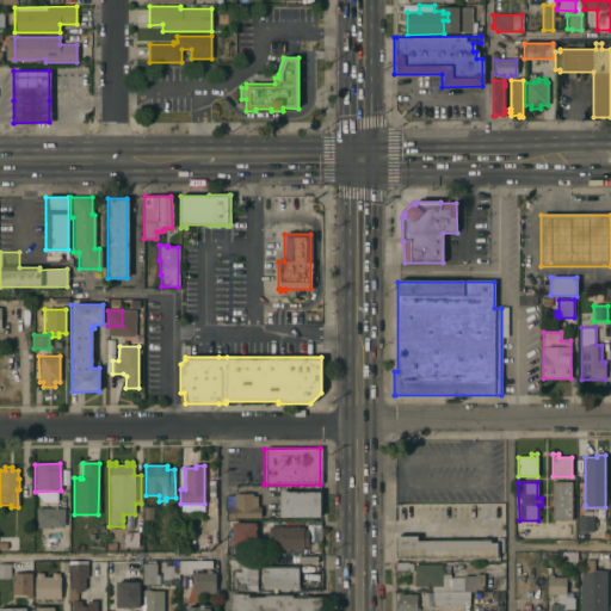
[(572,520),(553,520),(553,505),(549,505),(549,498),(553,498),(553,482),(572,482),(572,520)]
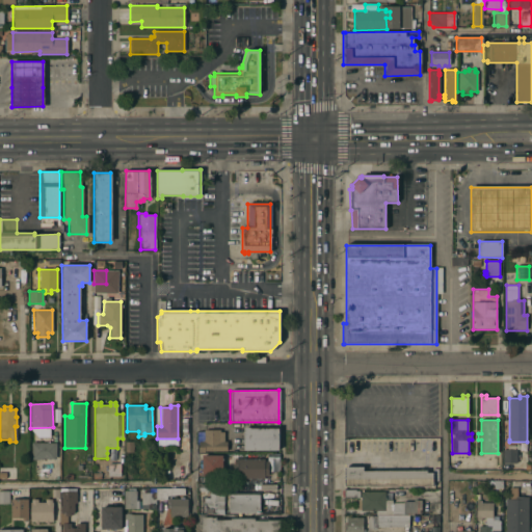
[(243,451),(243,428),(249,428),(249,429),(271,429),(271,427),(280,427),(280,440),(277,440),(277,451),(243,451)]
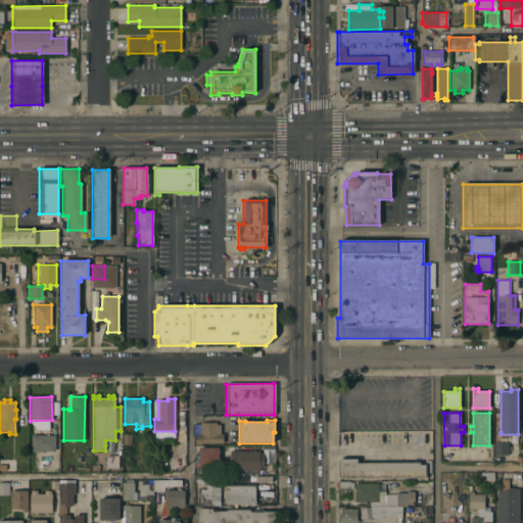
[(200,444),(200,445),(195,445),(194,435),(200,434),(200,423),(216,423),(216,425),(220,425),(220,435),(223,434),(223,443),(200,444)]
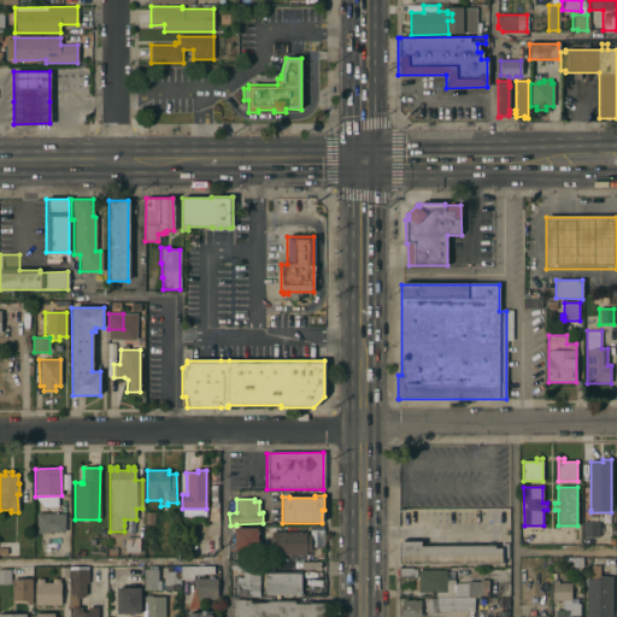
[(64,513),(64,533),(46,533),(46,534),(36,534),(36,513),(64,513)]
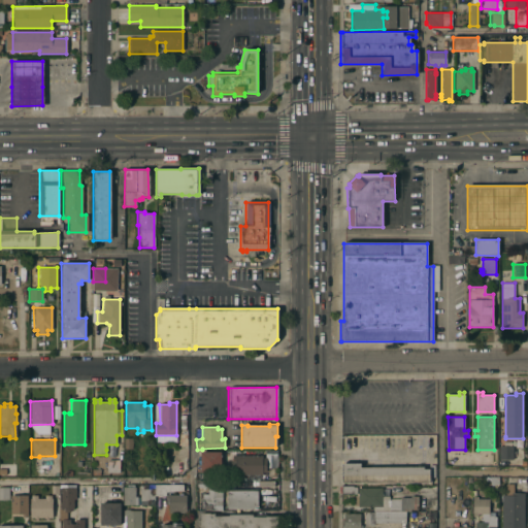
[(499,446),(513,446),(513,460),(499,459),(499,446)]
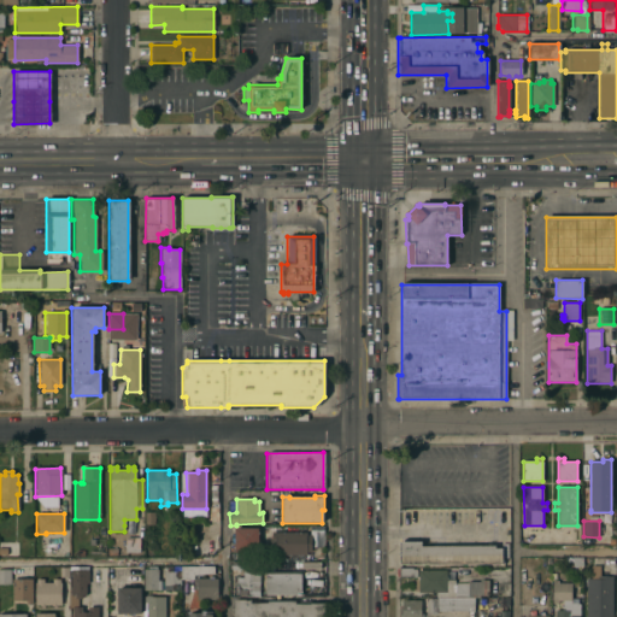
[(258,529),(257,553),(234,553),(234,529),(258,529)]
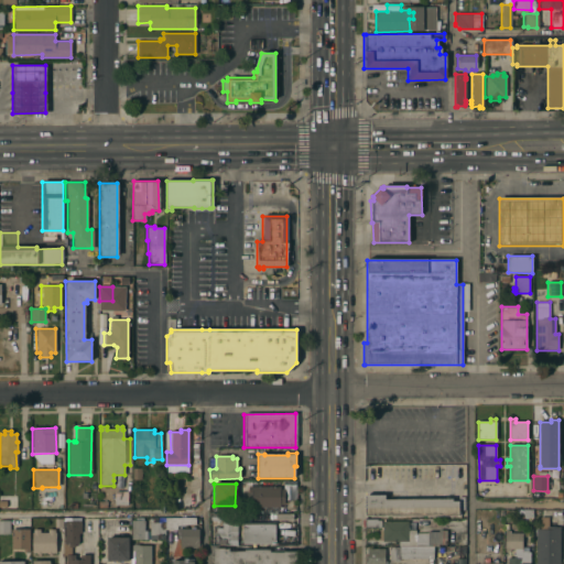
[(251,508),(251,502),(246,502),(246,494),(248,494),(248,487),(280,487),(280,489),(283,489),(283,506),(280,506),(280,508),(251,508)]
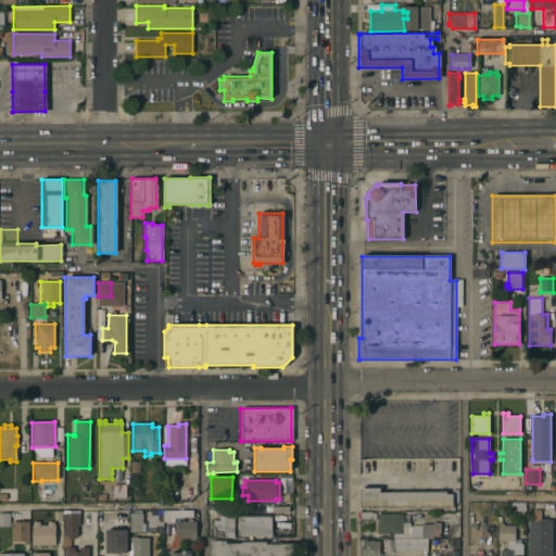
[(112,498),(113,484),(125,484),(125,498),(112,498)]
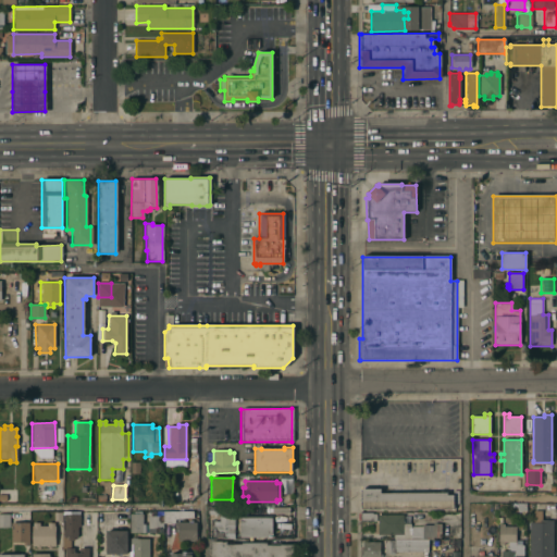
[(90,487),(95,487),(95,500),(79,500),(79,487),(90,487)]
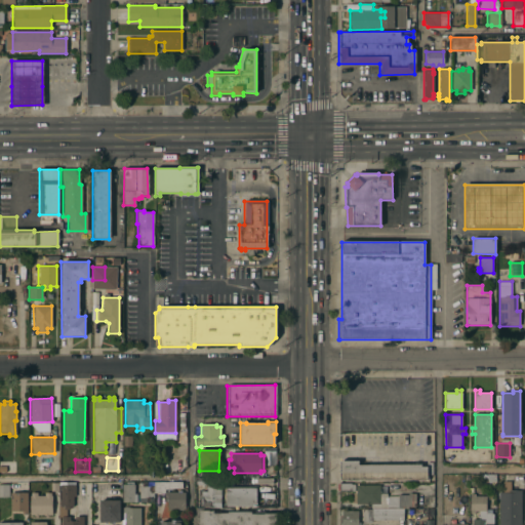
[(0,474),(0,461),(15,461),(14,475),(0,474)]
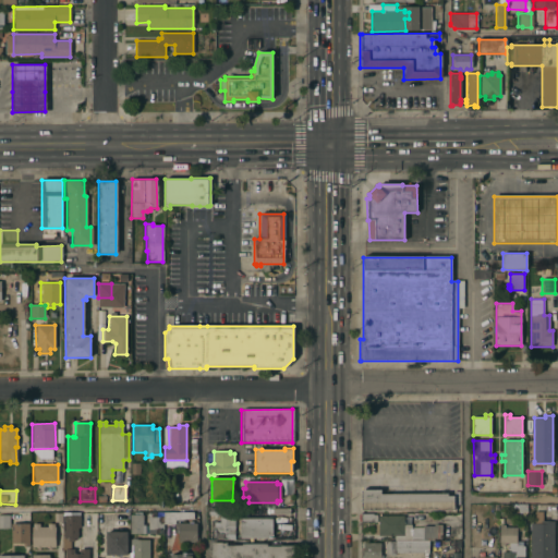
[(362,511),(362,490),(380,490),(380,495),(448,494),(448,496),(455,496),(455,492),(459,492),(460,506),(453,506),(453,510),(362,511)]
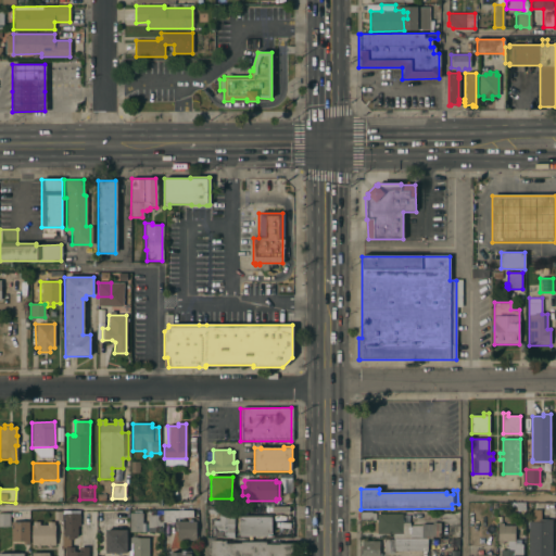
[(62,522),(53,522),(53,521),(52,512),(62,510),(62,522)]
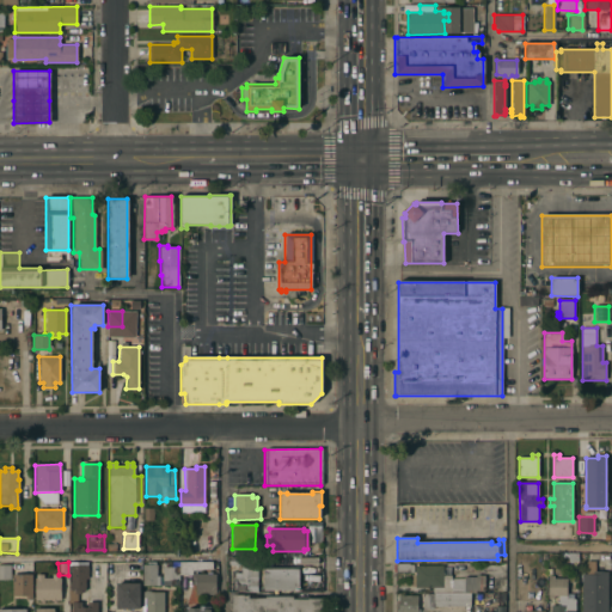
[(144,565),(147,565),(147,562),(154,562),(154,565),(155,565),(155,576),(159,576),(159,586),(144,586),(144,565)]
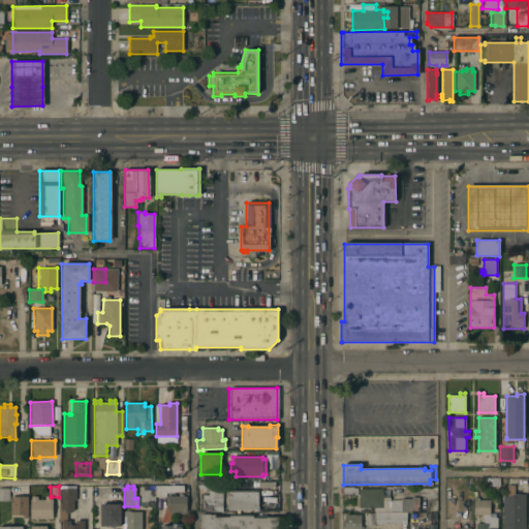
[(183,486),(183,493),(168,493),(168,494),(165,494),(165,497),(155,497),(155,486),(183,486)]
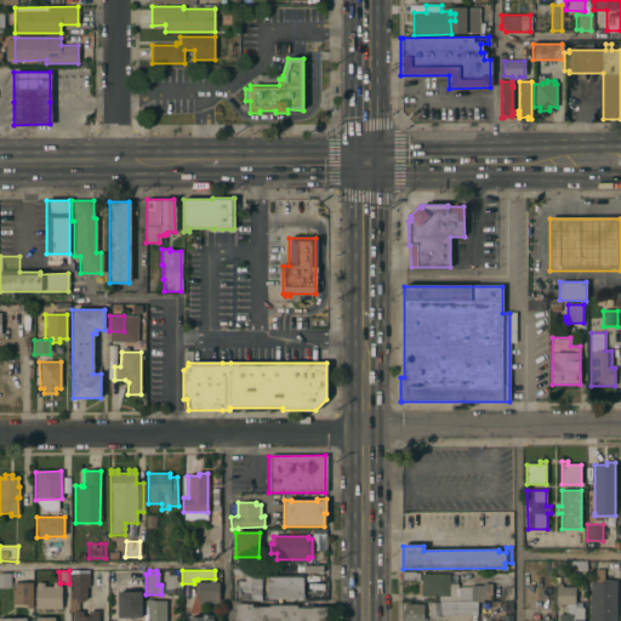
[(590,620),(591,584),(594,584),(596,570),(604,570),(604,580),(616,580),(616,620),(590,620)]
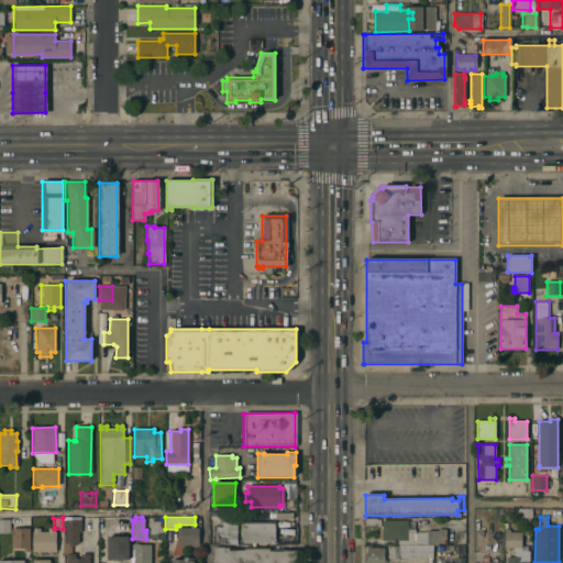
[(362,527),(362,518),(377,519),(377,520),(381,520),(381,528),(364,527),(362,527)]
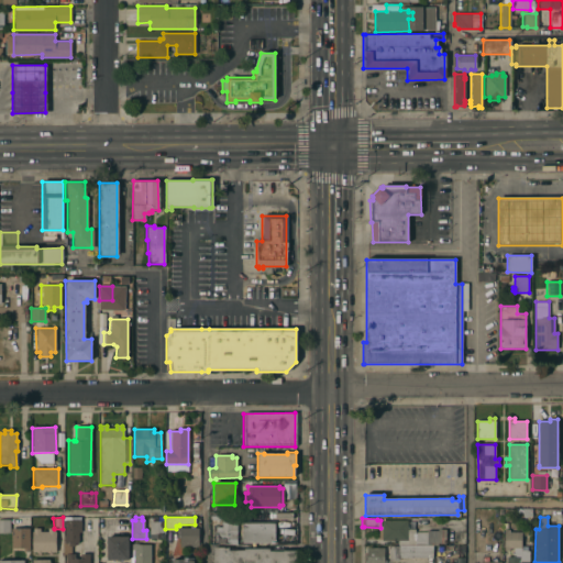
[(9,533),(0,533),(0,520),(9,520),(9,533)]
